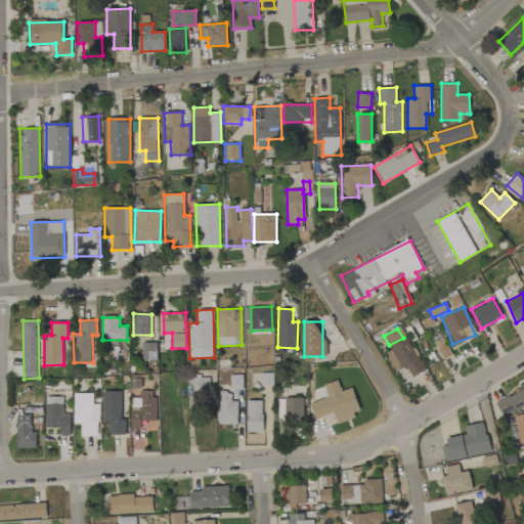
[(412,377),(425,370),(405,337),(389,346),(402,369),(406,366),(412,377)]
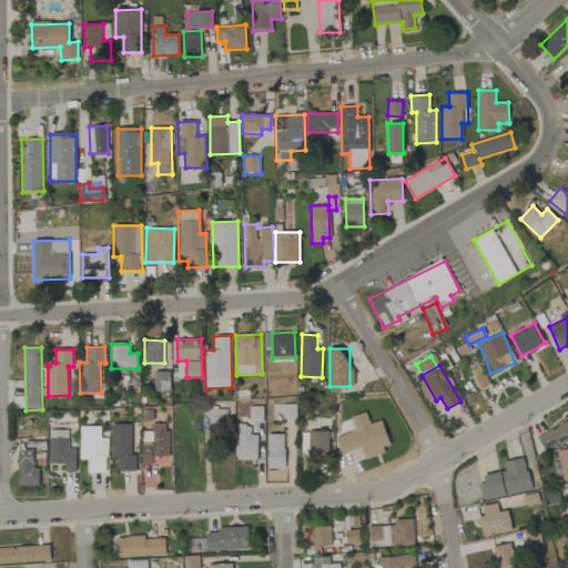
[(470,371),(480,391),(489,386),(479,366),(470,371)]
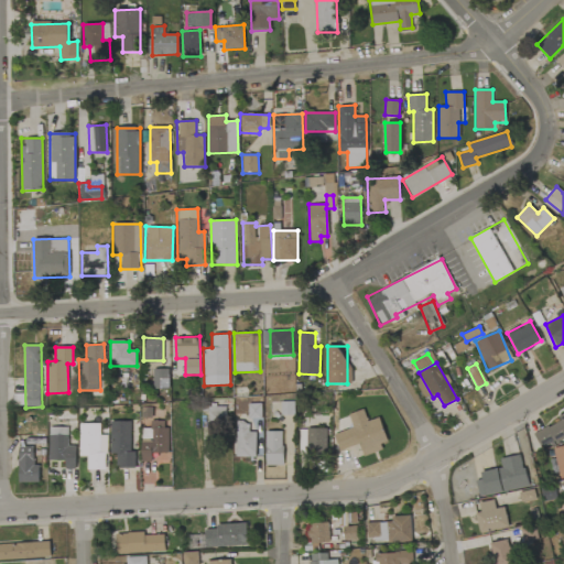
[(167,369),(153,369),(153,389),(169,389),(167,369)]
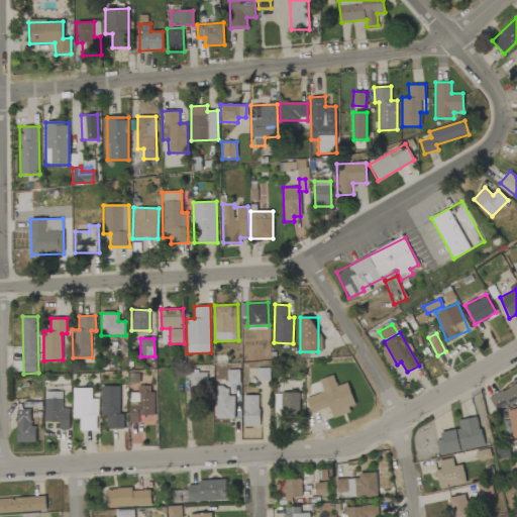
[(227,370),(227,386),(239,386),(239,370),(227,370)]
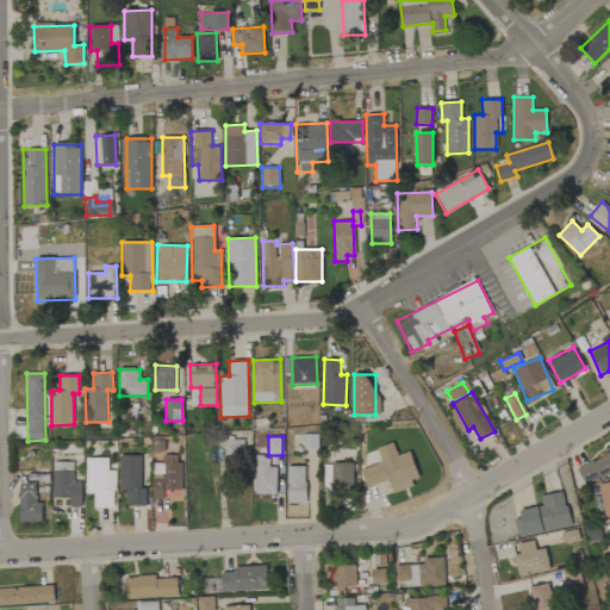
[(225,456),(243,456),(244,440),(225,440),(225,456)]
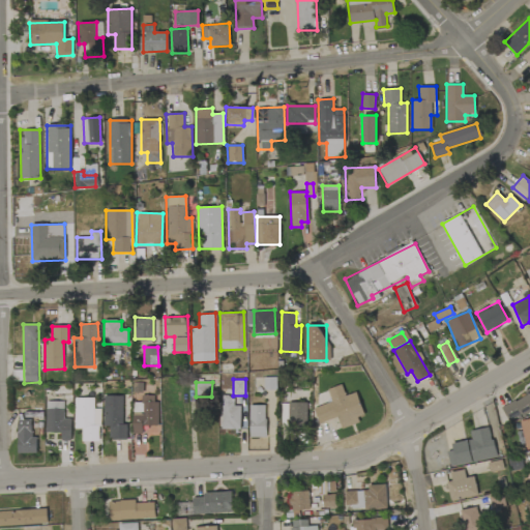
[(365,418),(356,392),(345,395),(342,384),(327,389),(331,402),(314,408),(319,423),(337,417),(341,427),(365,418)]
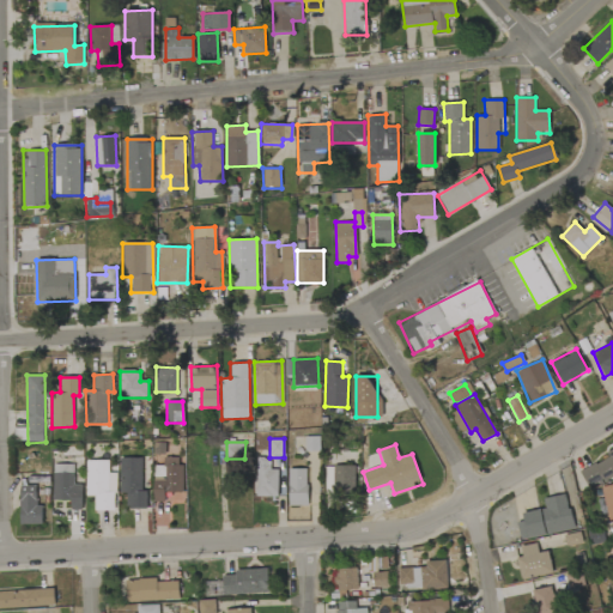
[(587,486),(612,475),(612,448),(606,451),(608,459),(580,469),(587,486)]
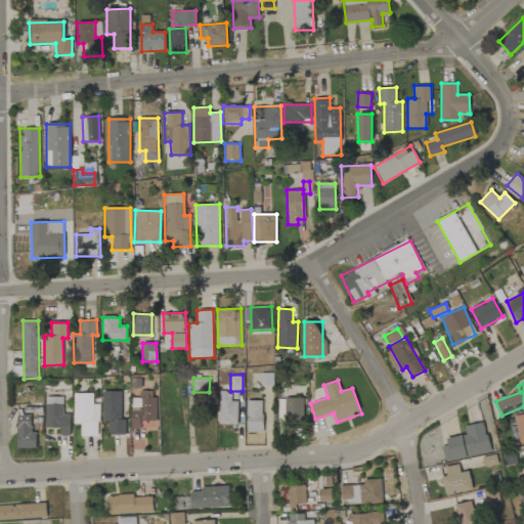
[(122,420),(121,391),(102,392),(102,422),(108,422),(108,435),(126,435),(126,420),(122,420)]
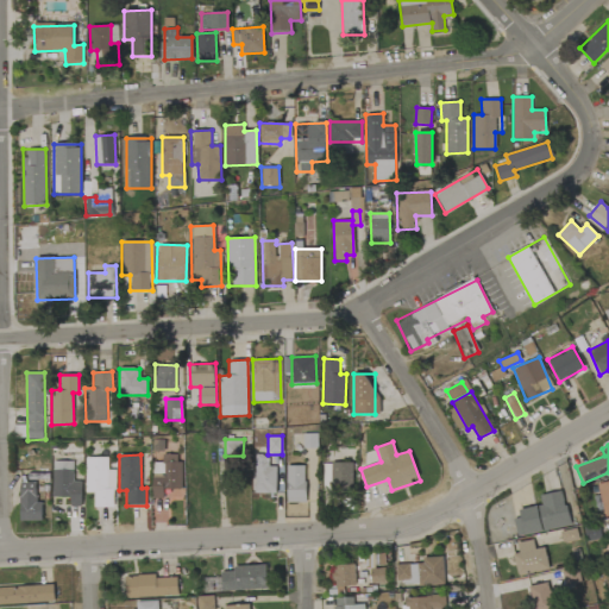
[(164,490),(181,489),(181,454),(162,454),(163,463),(152,463),(154,498),(164,498),(164,490)]
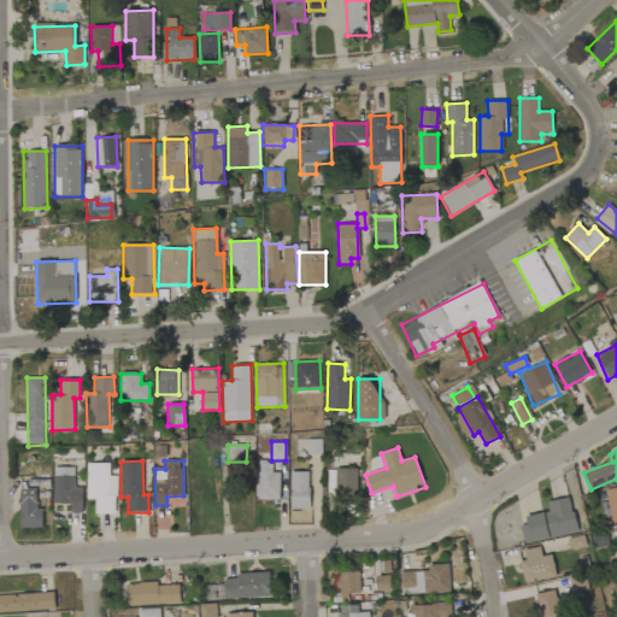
[(280,500),(280,472),(271,472),(271,460),(259,460),(258,499),(280,500)]
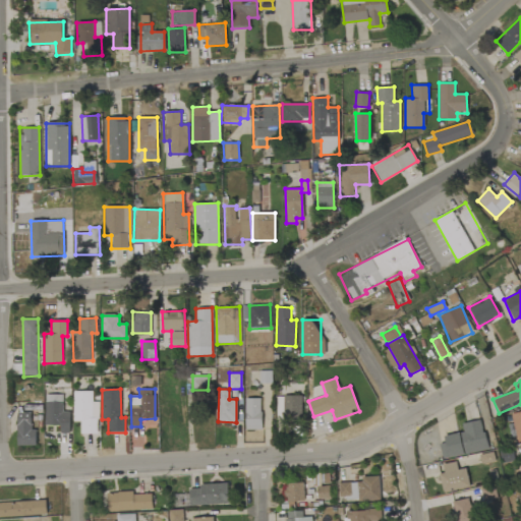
[(80,433),(98,433),(99,402),(93,402),(93,392),(73,391),(73,420),(80,420),(80,433)]
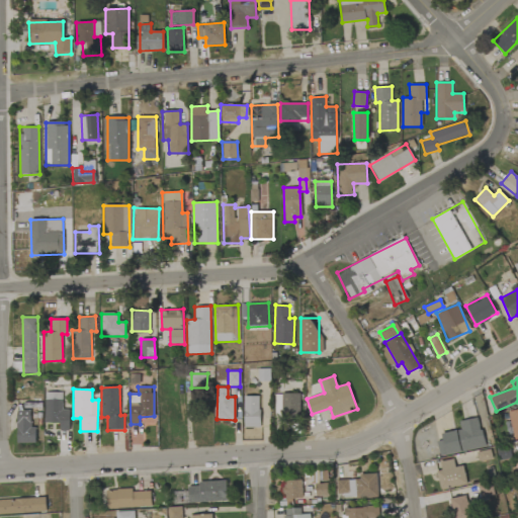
[(45,423),(60,423),(60,431),(70,431),(70,409),(62,409),(62,393),(45,393),(45,423)]
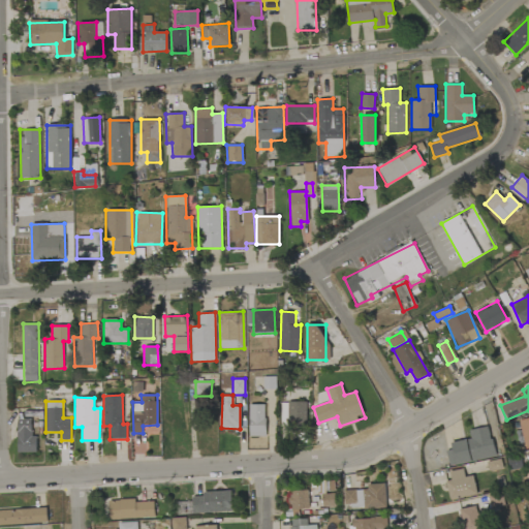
[(288,426),(307,425),(306,402),(281,403),(281,416),(288,416),(288,426)]
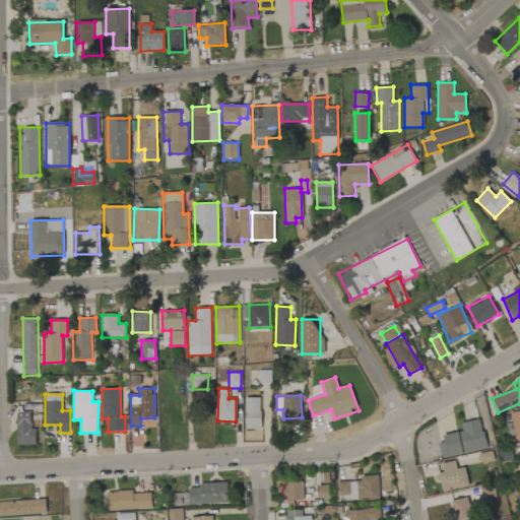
[(260,398),(244,398),(245,429),(260,429),(260,398)]
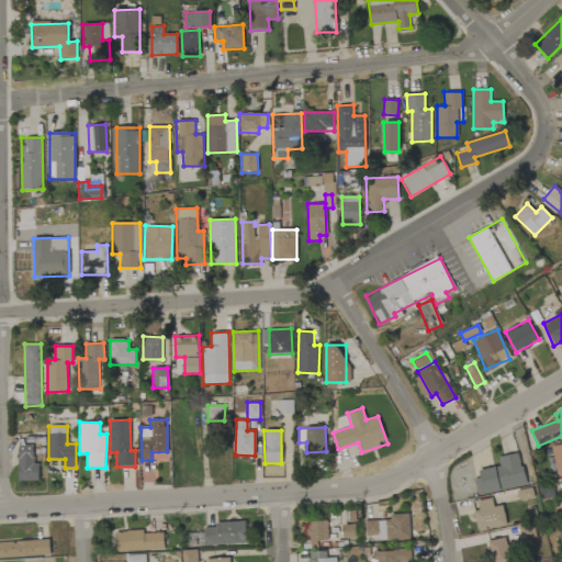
[(561,475),(561,444),(551,447),(558,478),(561,475)]
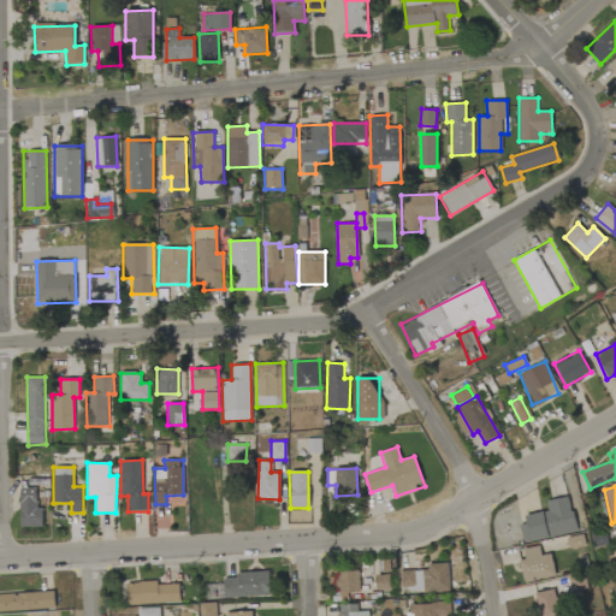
[(21,527),(42,527),(42,508),(37,508),(36,487),(19,487),(21,527)]
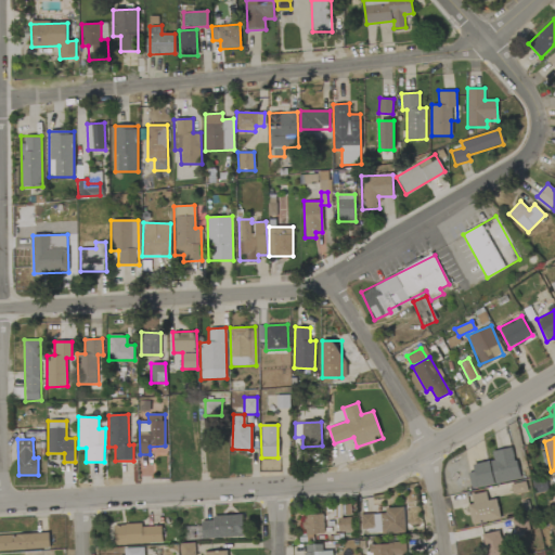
[(473,488),(518,479),(513,447),(492,451),(494,461),(468,465),(473,488)]
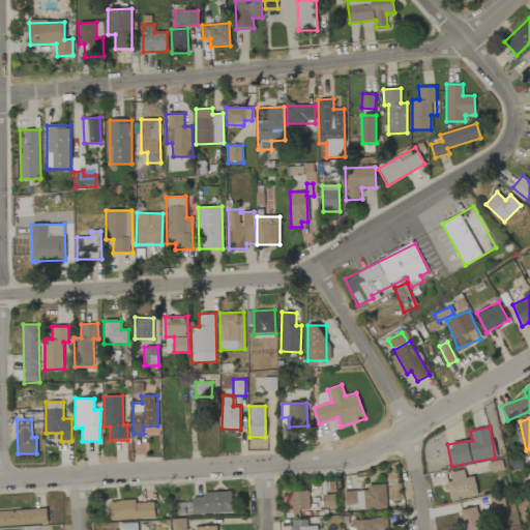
[(473,476),(466,478),(464,469),(449,472),(451,480),(446,482),(451,501),(478,495),(473,476)]
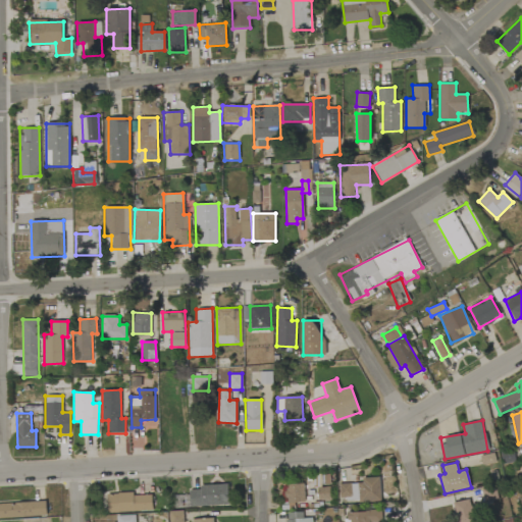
[(379,477),(363,477),(363,483),(338,483),(340,502),(380,501),(379,477)]
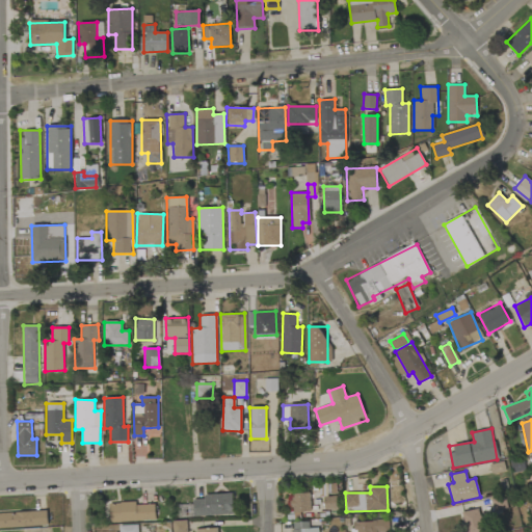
[(310,493),(291,494),(291,512),(311,512),(310,493)]
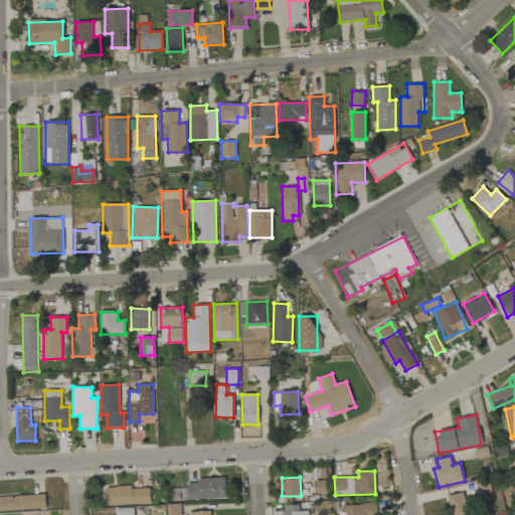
[(187,483),(187,500),(225,498),(224,478),(196,479),(196,483),(187,483)]
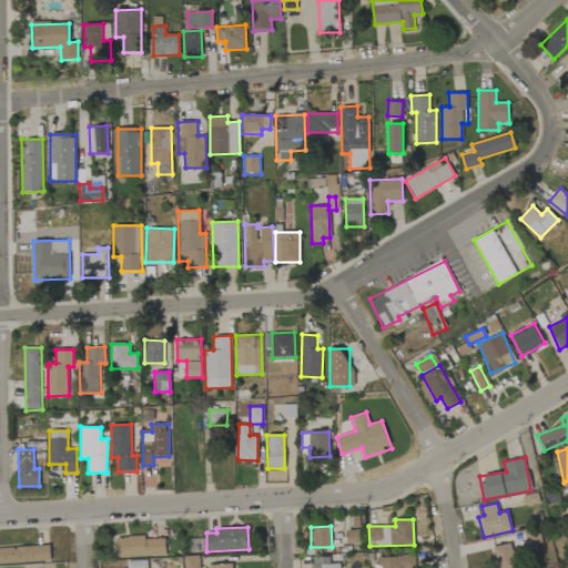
[(345,530),(345,544),(359,544),(358,530),(345,530)]
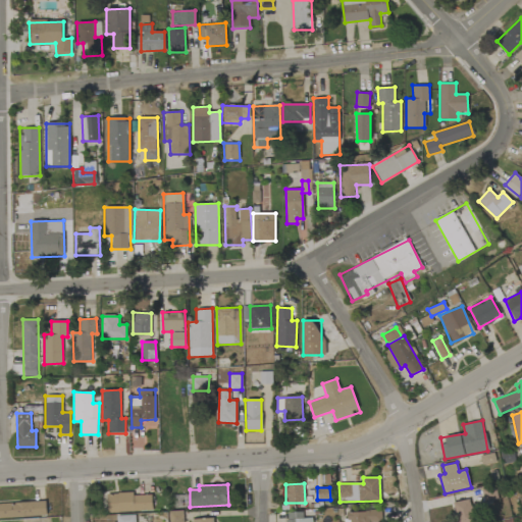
[(152,493),(107,494),(107,512),(152,511),(152,493)]
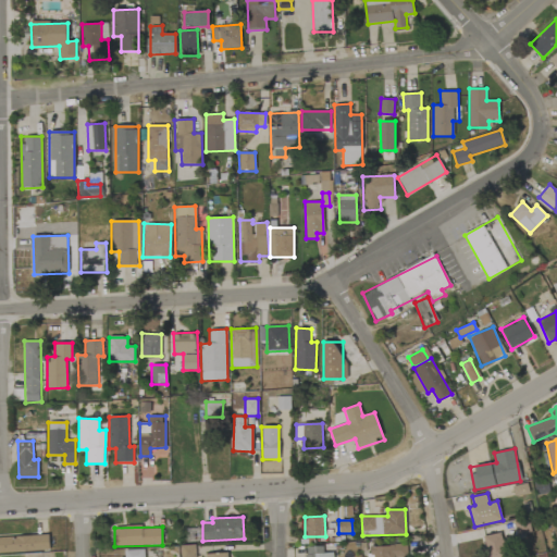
[(482,536),(486,556),(507,556),(503,532),(482,536)]
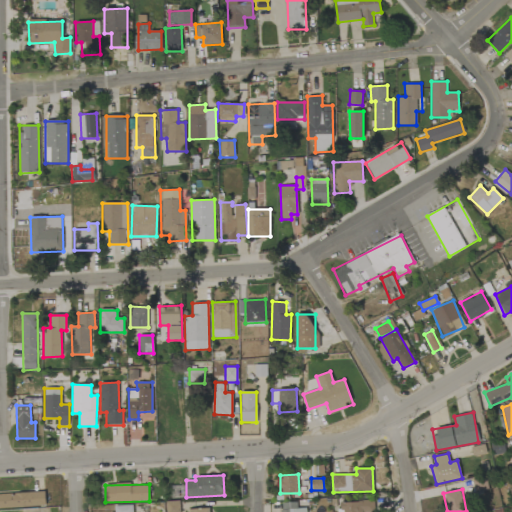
[(45,492),(0,493),(0,508),(45,507),(45,492)]
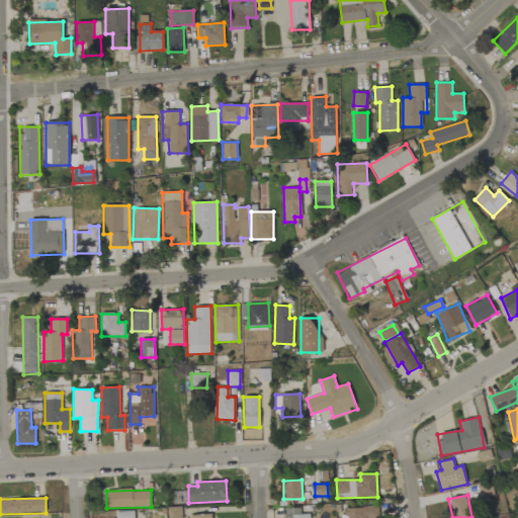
[(345,508),(345,517),(341,517),(372,517),(377,517),(376,506),(345,508)]
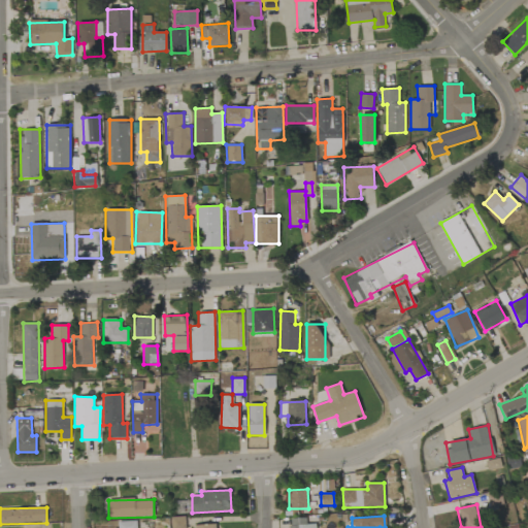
[(316,527),(317,524),(306,524),(306,518),(290,519),(289,527),(316,527)]
